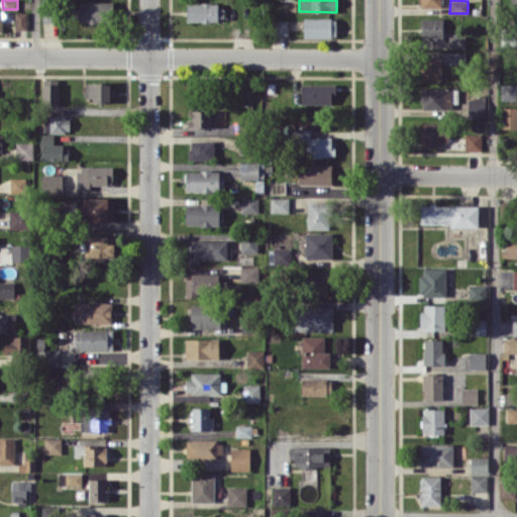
[(114,2),(81,1),(80,21),(113,22),(114,2)]
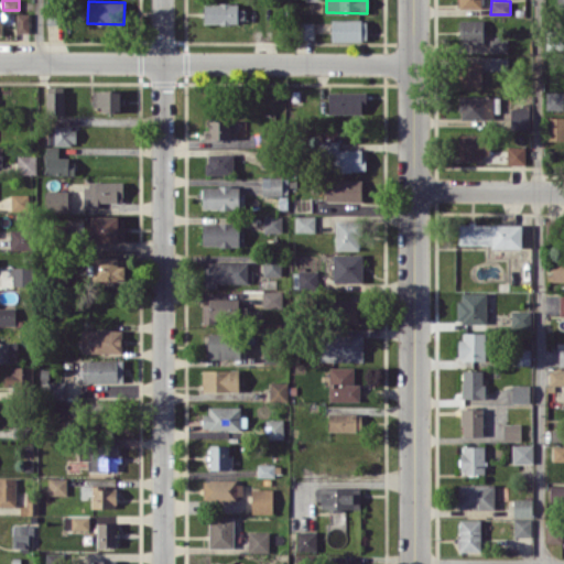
[(204,23),(247,22),(247,9),(238,9),(238,2),(204,3),(204,23)]
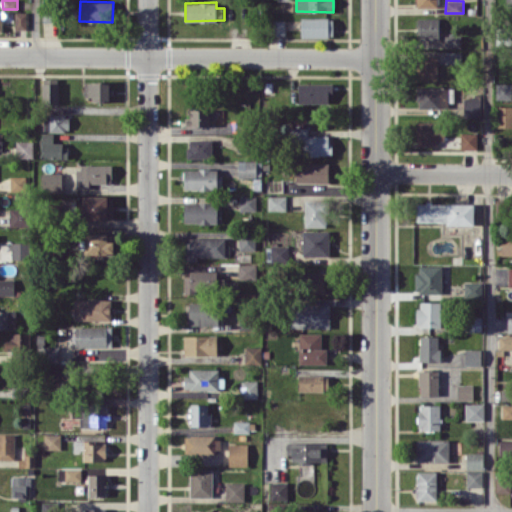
[(42,22),(58,22),(57,6),(42,7),(42,22)]
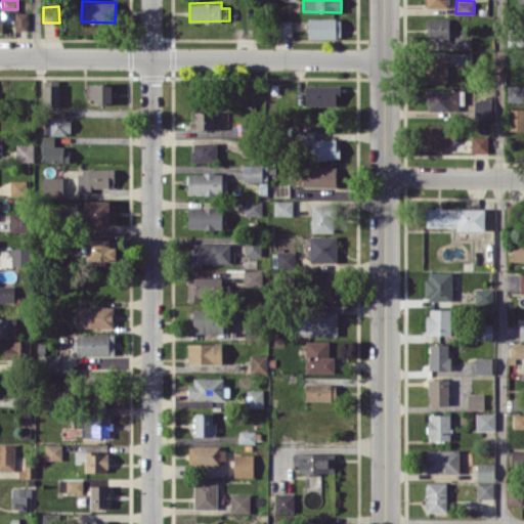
[(14,30),(27,30),(27,12),(15,12),(14,30)]
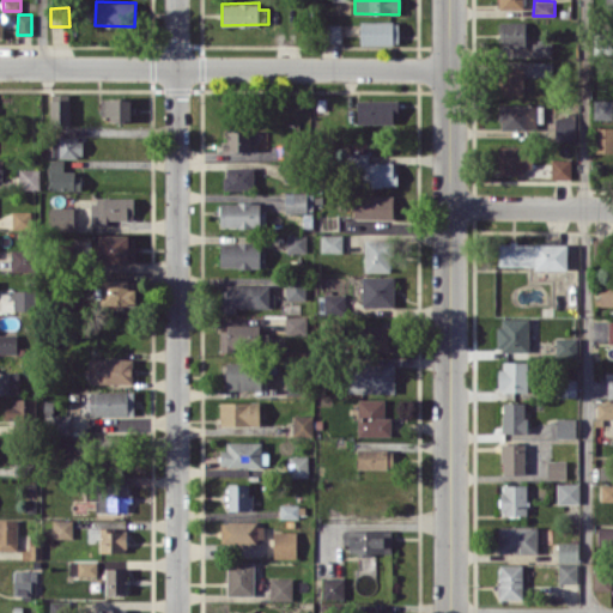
[(360,44),(399,44),(399,20),(360,20),(360,44)]
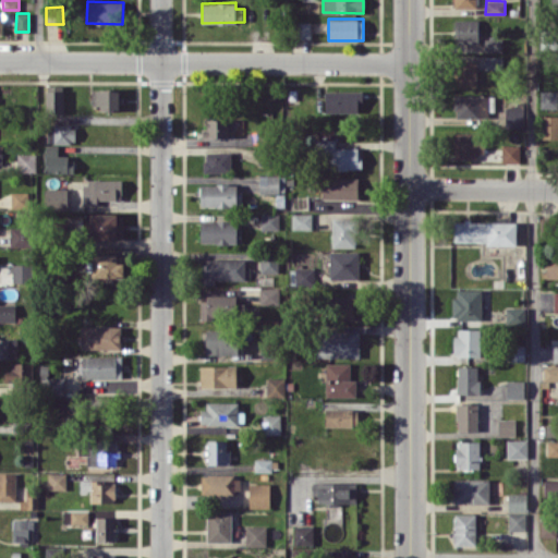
[(455,20),(456,44),(478,43),(478,20),(455,20)]
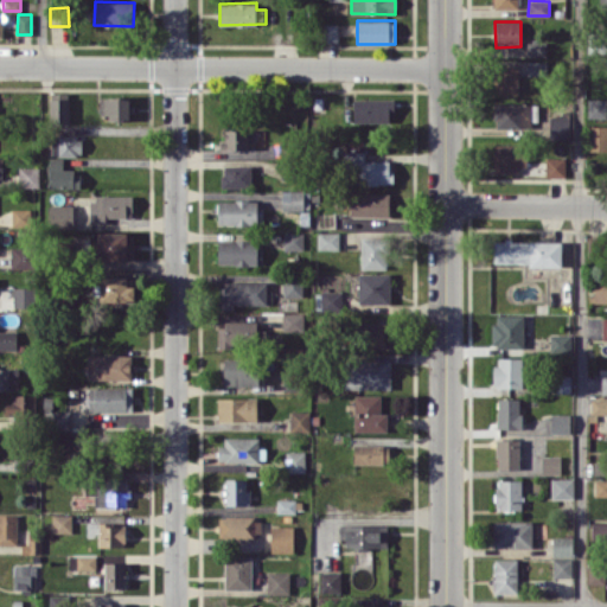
[(338,24),(323,24),(323,43),(338,42),(338,24)]
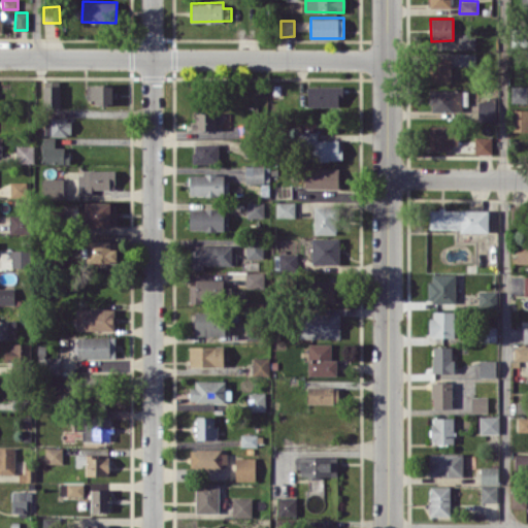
[(476,53),(459,53),(459,65),(476,65),(476,53)]
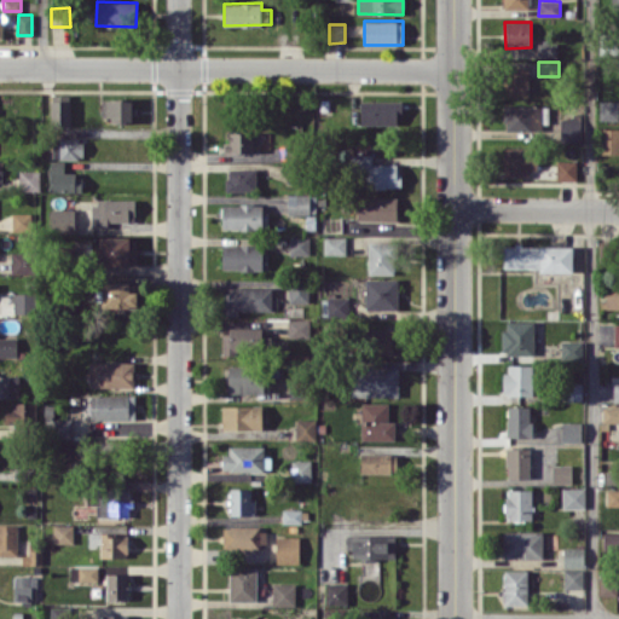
[(528,67),(502,68),(502,96),(528,96),(528,67)]
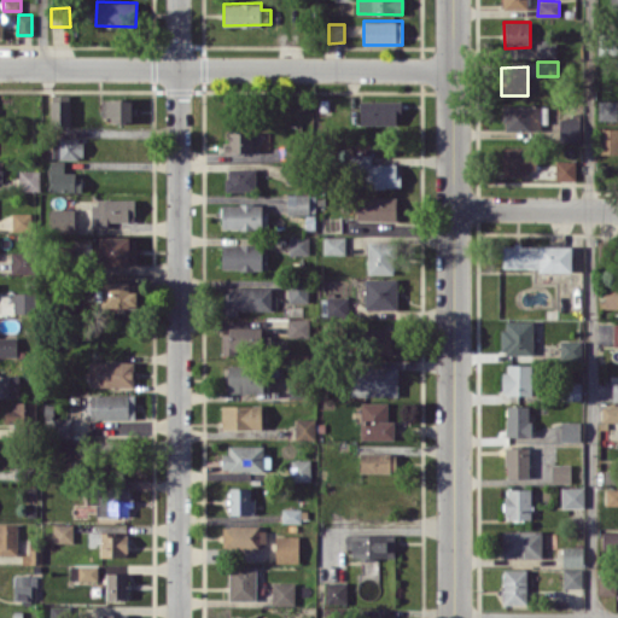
[(70,126),(71,94),(51,94),(51,124),(70,126)]
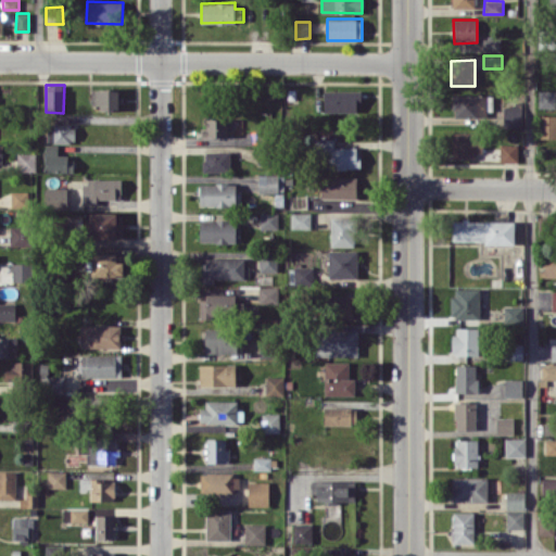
[(91,89),(91,104),(99,104),(100,111),(121,110),(119,88),(91,89)]
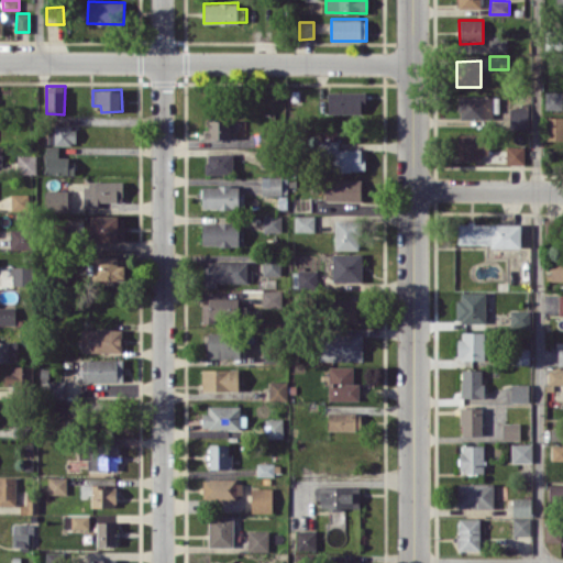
[(365,92),(329,91),(328,113),(364,114),(365,92)]
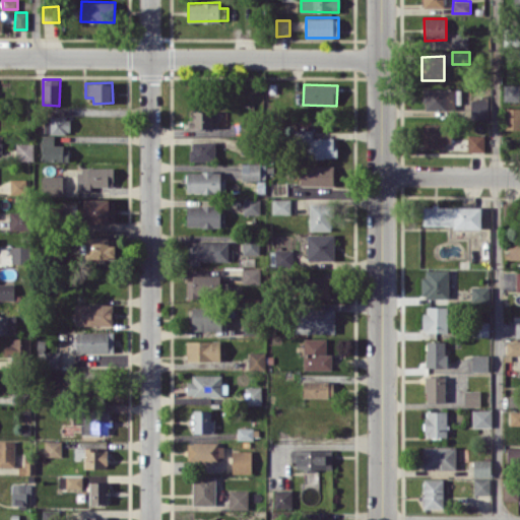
[(519,84),(504,84),(504,101),(519,101),(519,84)]
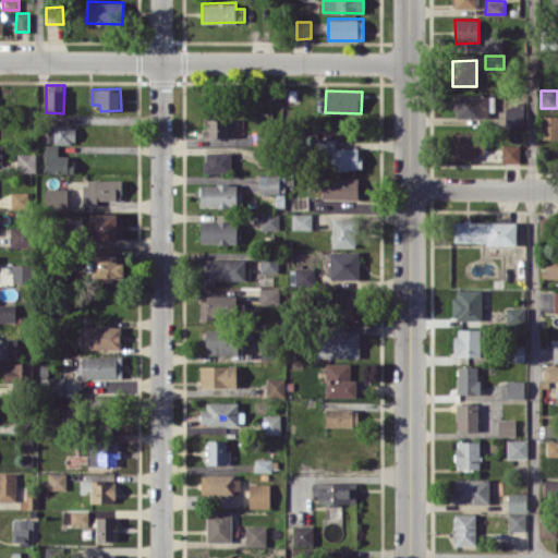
[(455,118),(486,117),(486,94),(455,95),(455,118)]
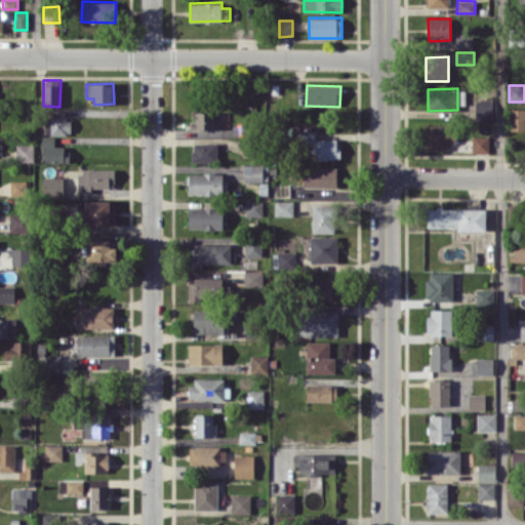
[(476,119),(492,120),(492,99),(476,98),(476,119)]
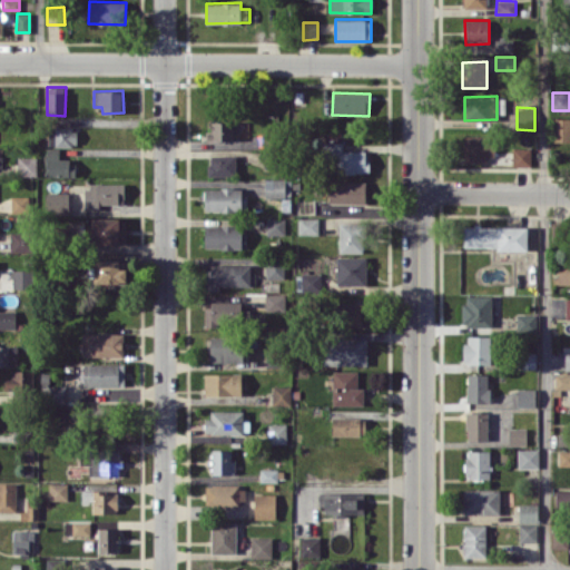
[(569,118),(554,118),(553,140),(569,140),(569,118)]
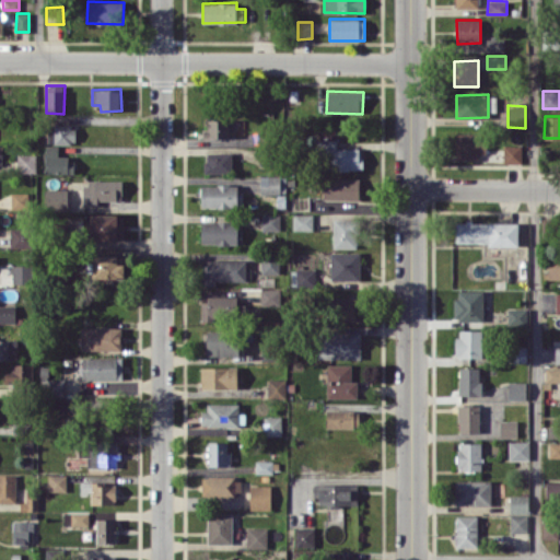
[(236,137),(235,119),(205,120),(205,138),(236,137)]
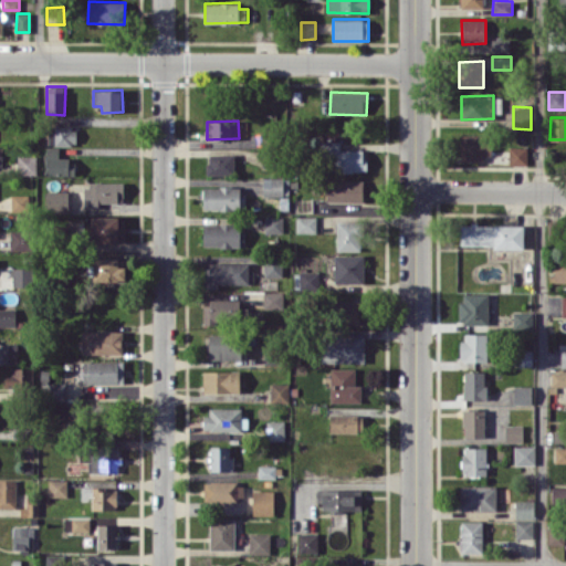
[(54,126),(54,145),(76,145),(76,126),(54,126)]
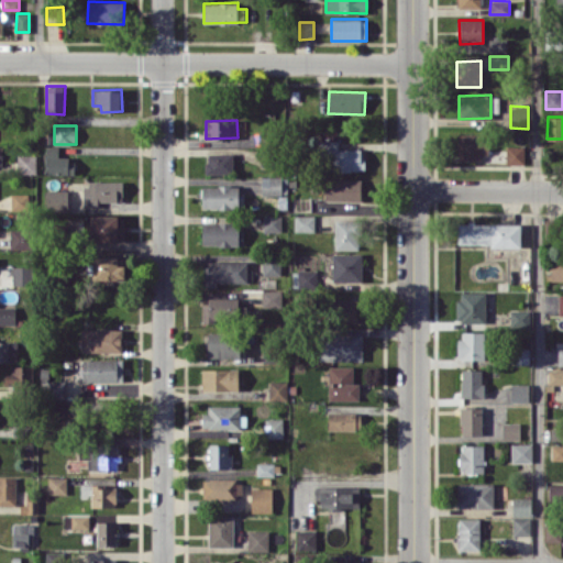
[(481,161),(481,154),(488,154),(488,134),(459,134),(459,161),(481,161)]
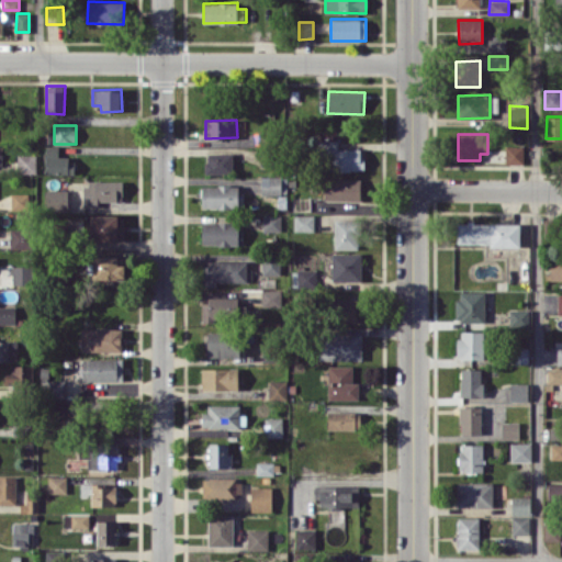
[(362,148),(337,148),(337,139),(319,139),(321,170),(363,170),(362,148)]
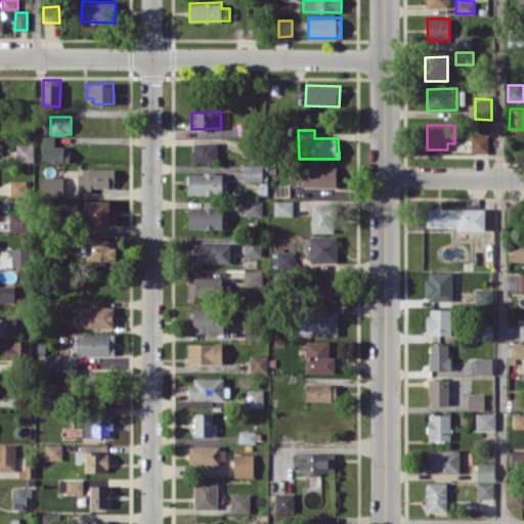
[(488,153),(488,136),(472,136),(471,153),(488,153)]
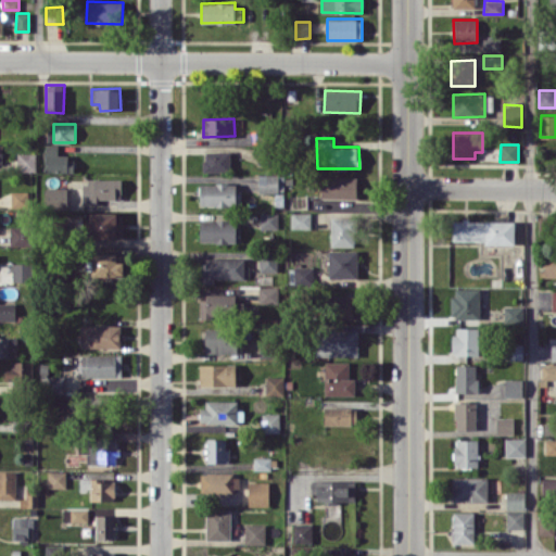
[(45,172),(74,172),(74,156),(58,156),(58,146),(45,146),(45,172)]
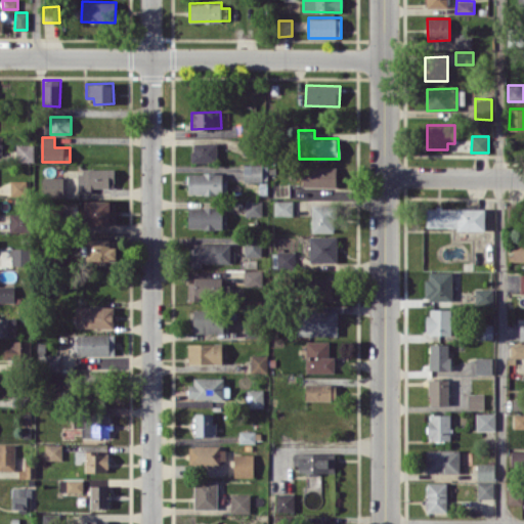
[(217,142),(191,142),(192,162),(217,162),(217,142)]
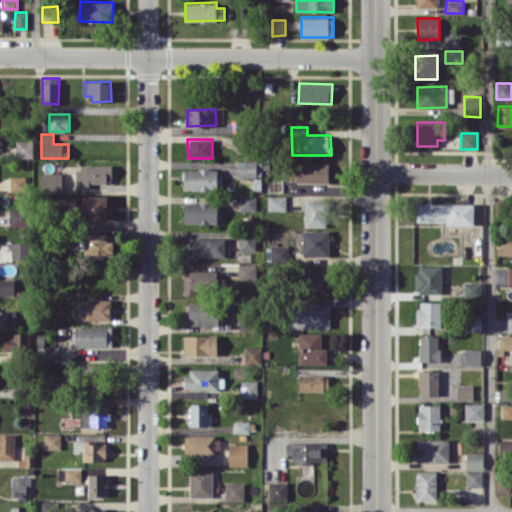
[(16,158),(33,157),(32,140),(15,141),(16,158)]
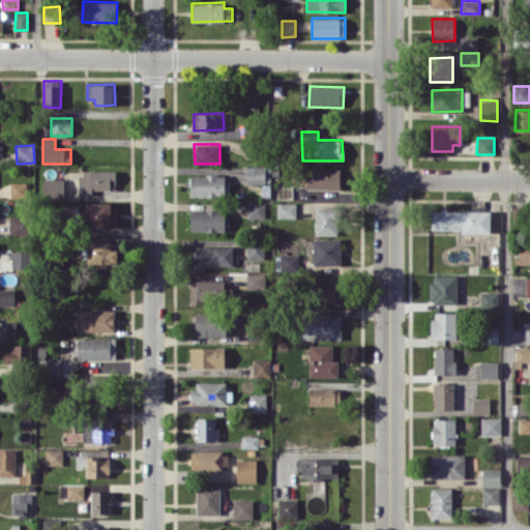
[(270,183),(270,167),(247,166),(246,182),(270,183)]
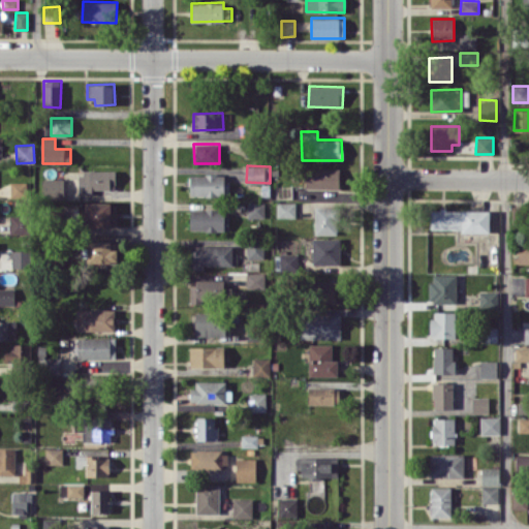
[(305,188),(340,189),(340,168),(306,167),(305,188)]
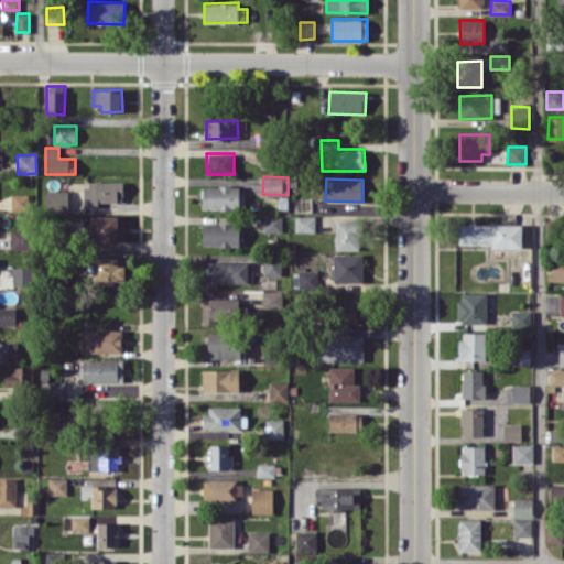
[(84,207),(98,207),(98,202),(122,202),(122,182),(84,182),(84,207)]
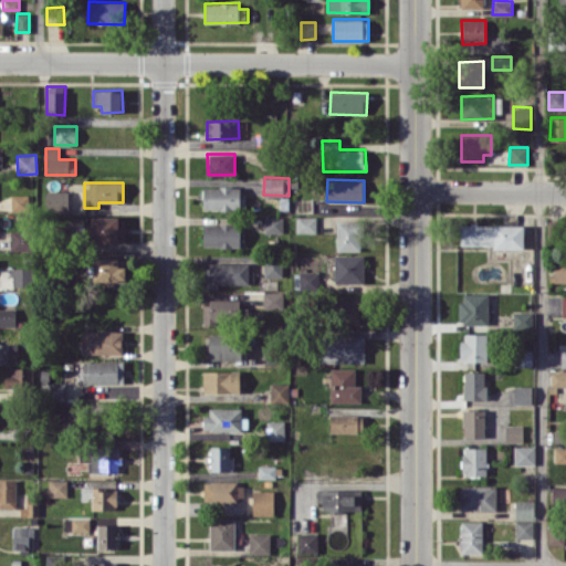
[(202,187),(202,210),(242,210),(242,186),(202,187)]
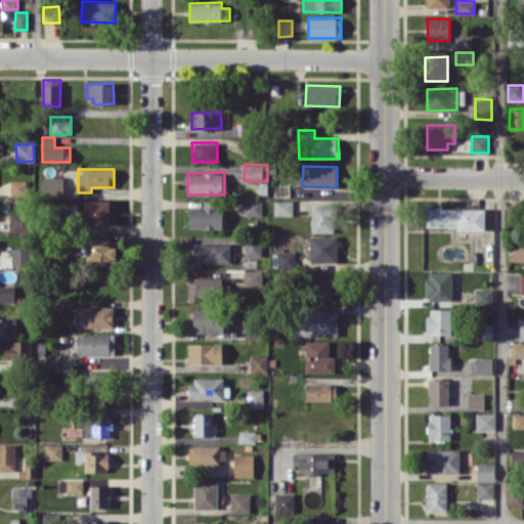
[(43,177),(43,198),(63,197),(62,176),(43,177)]
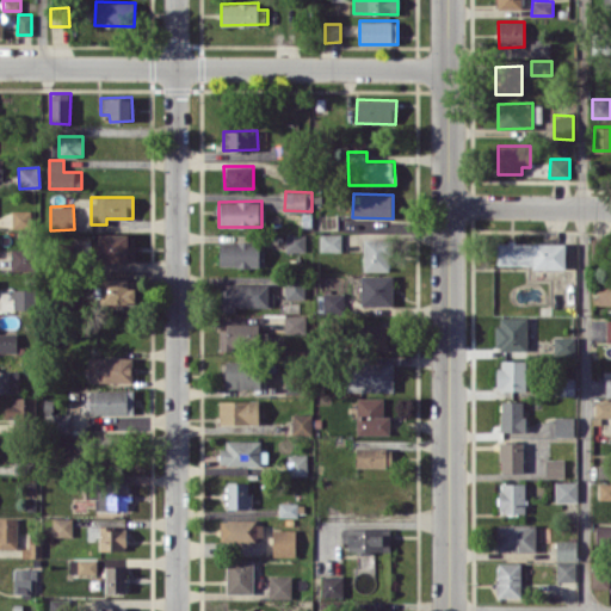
[(11,227),(31,227),(31,210),(11,210),(11,227)]
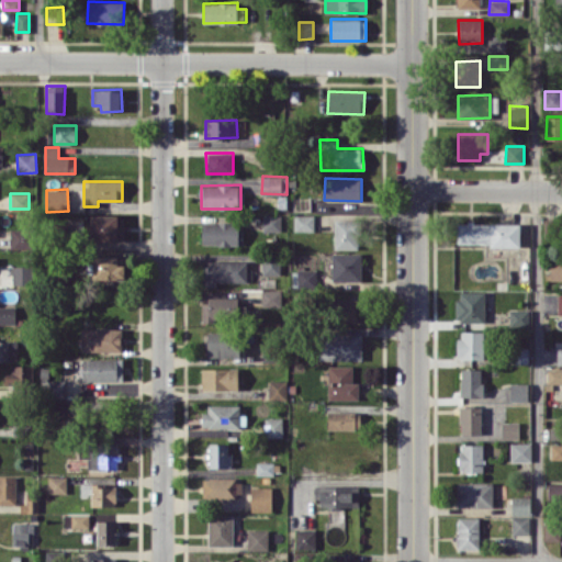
[(91,215),(91,242),(124,240),(123,214),(91,215)]
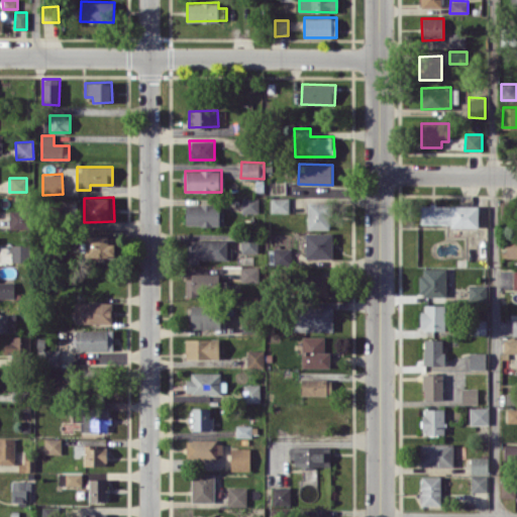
[(242,213),(255,212),(255,197),(241,198),(242,213)]
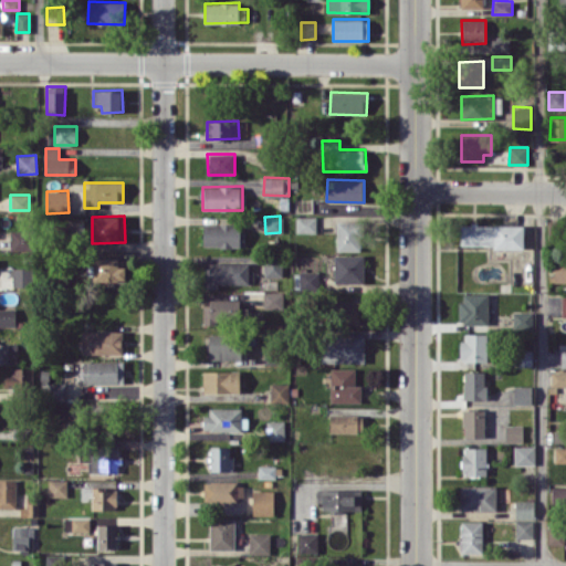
[(315,217),(296,216),(296,232),(315,232),(315,217)]
